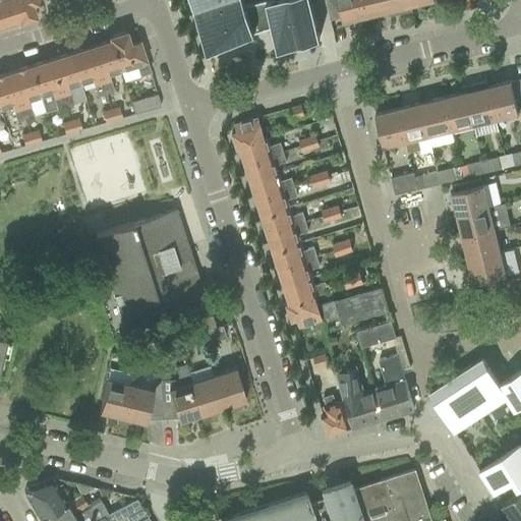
[(0,0),(0,24),(15,20),(9,0),(0,0)]
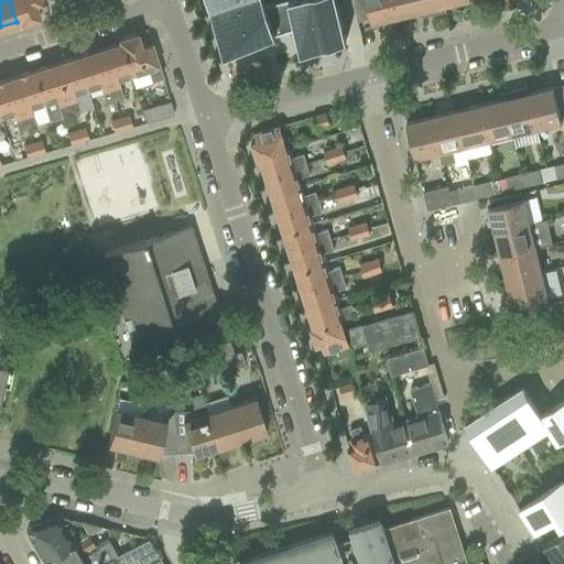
[(10,0),(17,22),(19,21),(20,24),(39,19),(34,4),(44,1),(44,0),(10,0)]
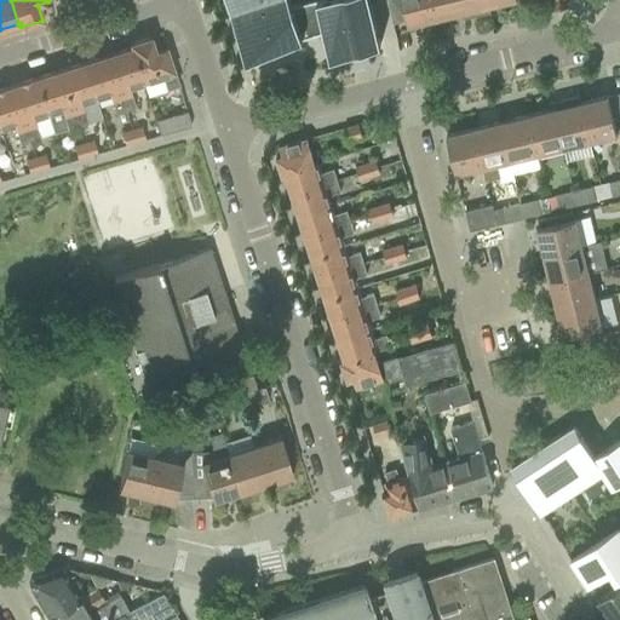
[(290,0),(228,0),(247,57),(325,32),(331,57),(380,45),(369,0),(315,0),(292,6),(290,0)]
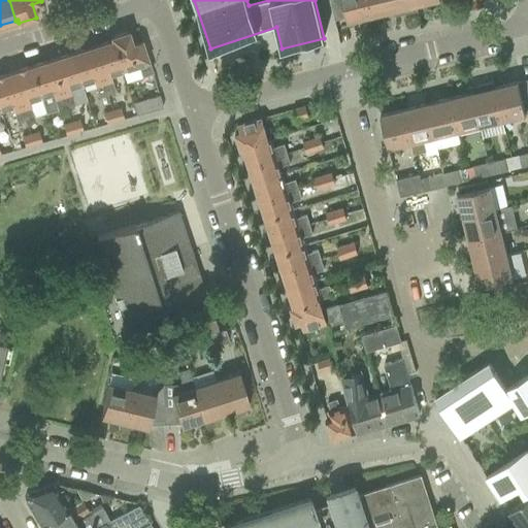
[(366,0),(341,0),(348,22),(355,20),(356,23),(359,25),(372,22),(370,15),(366,0)]
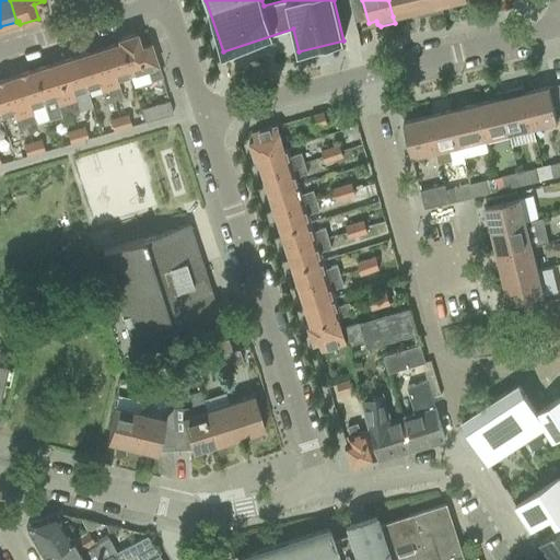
[(413,0),(388,0),(393,16),(417,11),(413,0)]
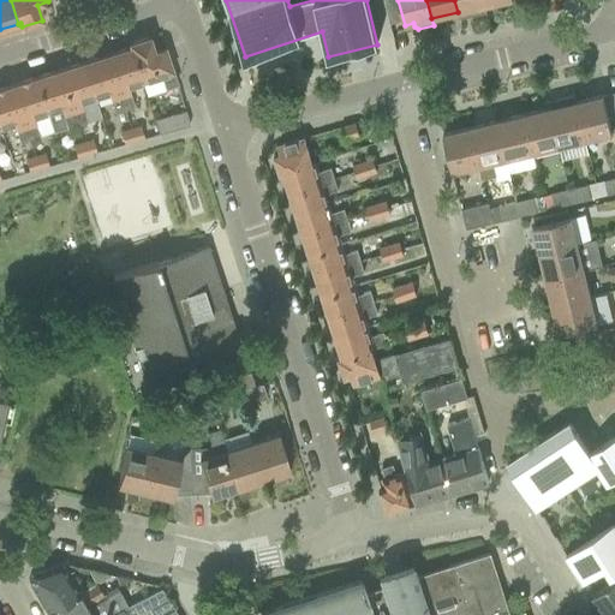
[(483,0),(454,0),(458,12),(466,11),(467,15),(470,17),(485,13),(484,6),(485,6),(483,0)]
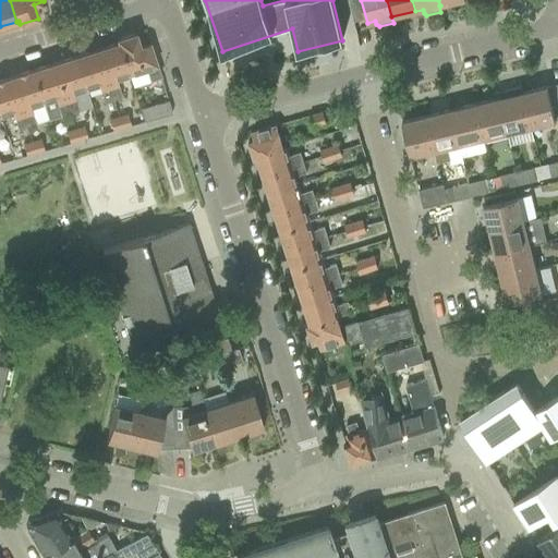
[(135,33),(116,39),(117,43),(128,75),(132,88),(150,83),(149,81),(159,77),(160,77),(149,44),(140,47),(135,33)]
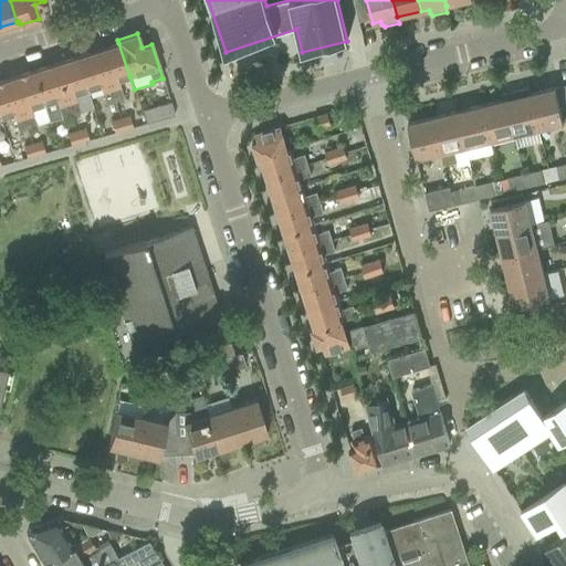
[(118,43),(96,51),(113,102),(123,98),(117,80),(129,76),(118,43)]
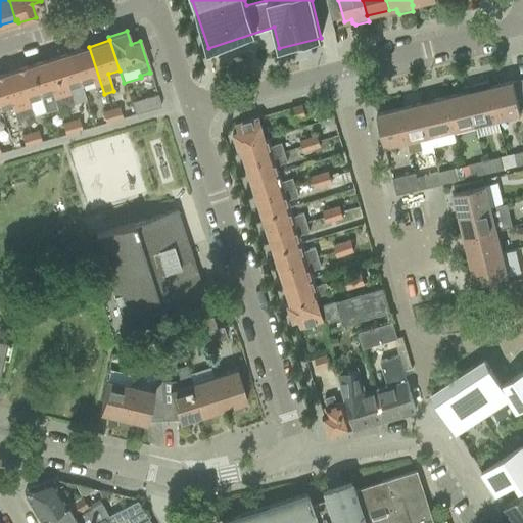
[(89,47),(68,53),(79,83),(92,80),(97,96),(104,94),(89,47)]
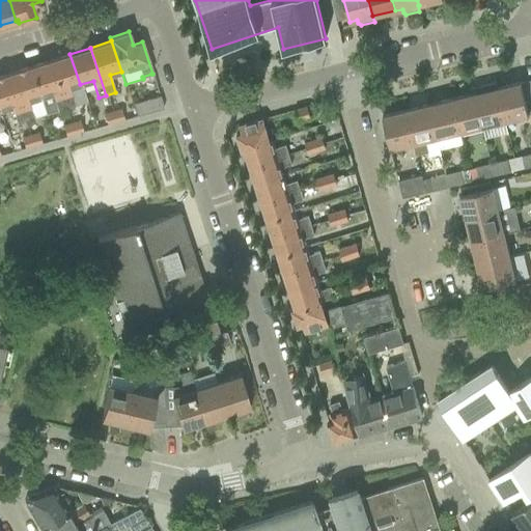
[(70,54),(50,60),(64,108),(65,109),(75,106),(86,103),(80,84),(70,54)]
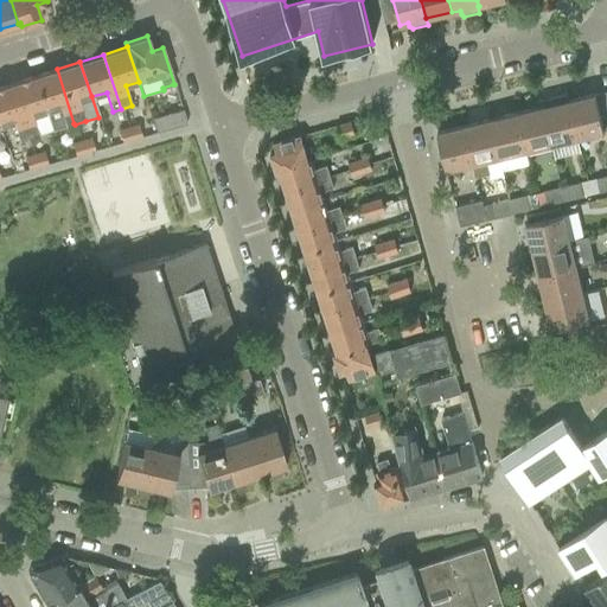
[(57,69),(33,76),(45,112),(46,112),(52,132),(66,127),(75,125),(74,123),(57,69)]
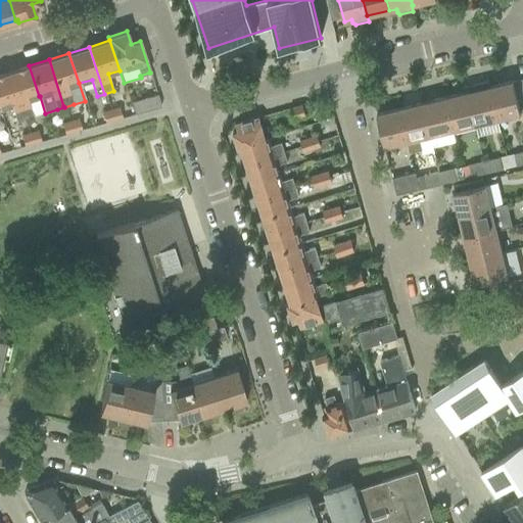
[(29,65),(9,73),(24,119),(25,120),(34,116),(28,99),(39,96),(29,65)]
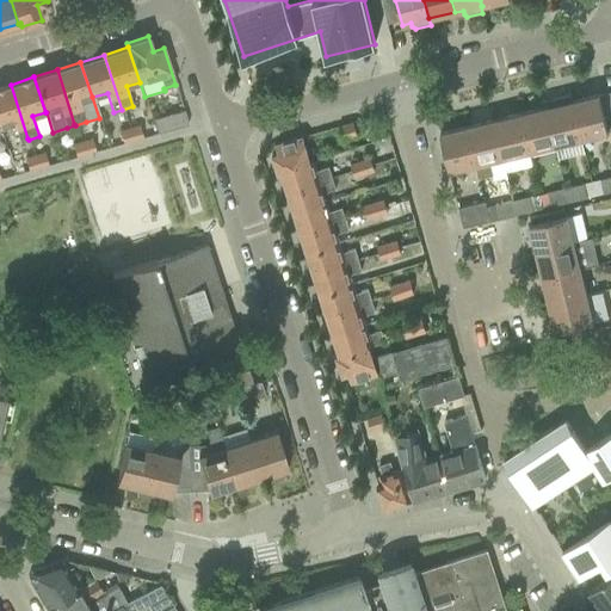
[(11,85),(0,87),(0,127),(13,123),(19,143),(29,140),(28,139),(11,85)]
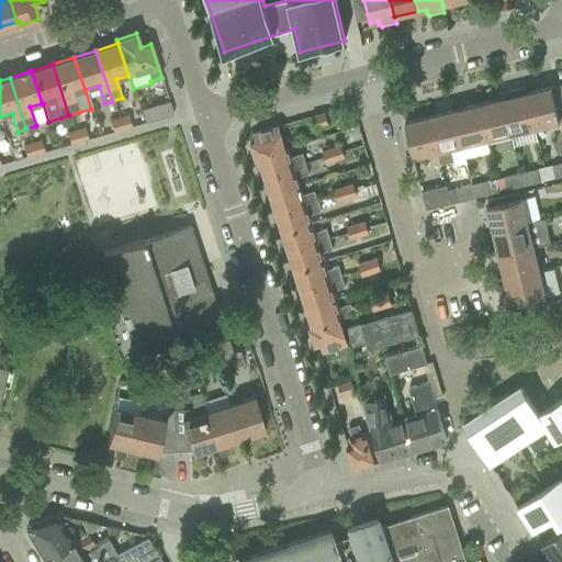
[(557,87),(526,93),(534,128),(559,123),(554,105),(560,103),(557,87)]
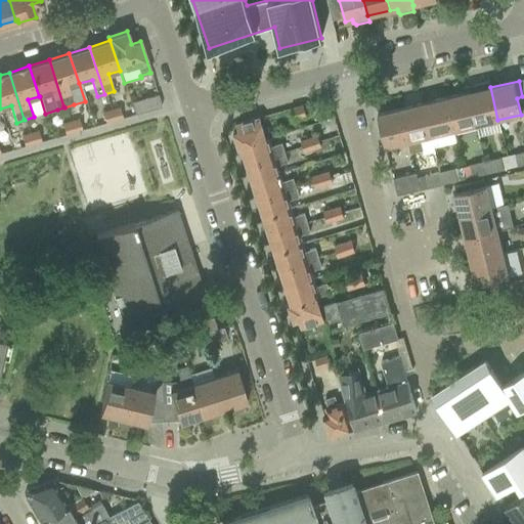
[(474,91),(468,93),(475,126),(497,120),(490,87),(488,82),(475,85),(474,88),(474,91)]
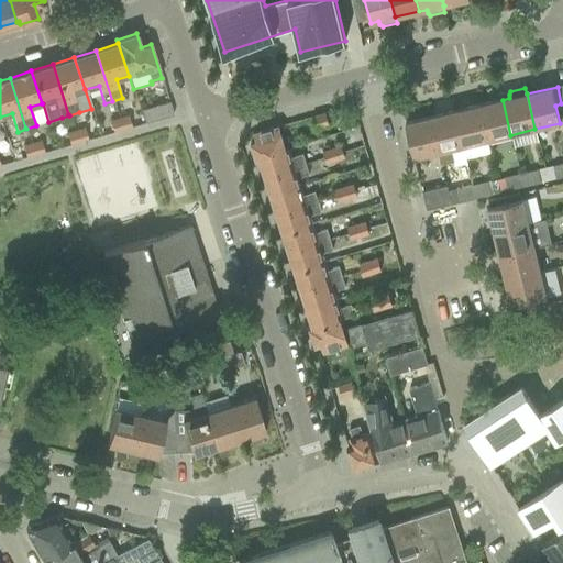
[(503,100),(478,106),(486,141),(510,135),(503,100)]
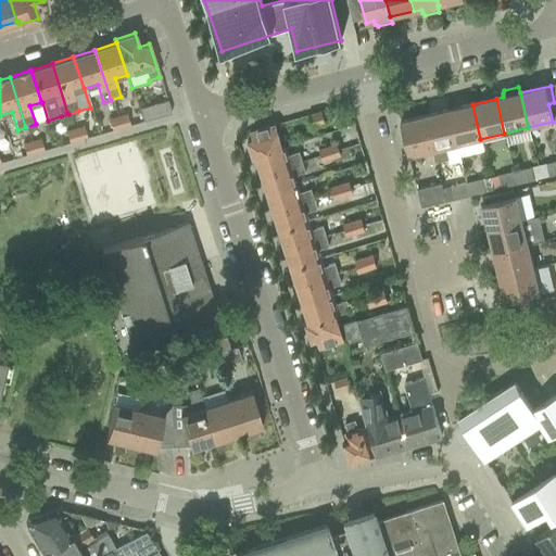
[(166,101),(138,109),(142,123),(171,114),(166,101)]
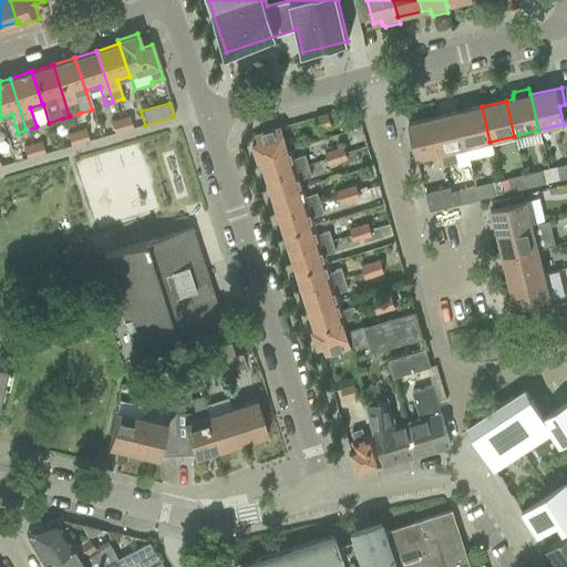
[(482,106),(457,112),(465,147),(490,142),(482,106)]
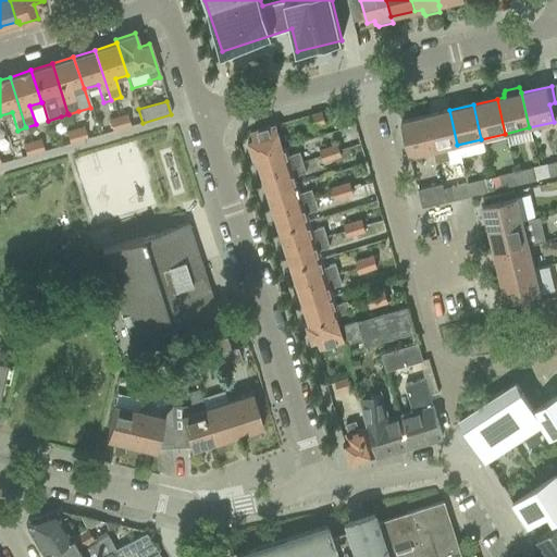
[(425,116),(434,151),(437,164),(450,161),(450,165),(461,162),(457,145),(449,110),(425,116)]
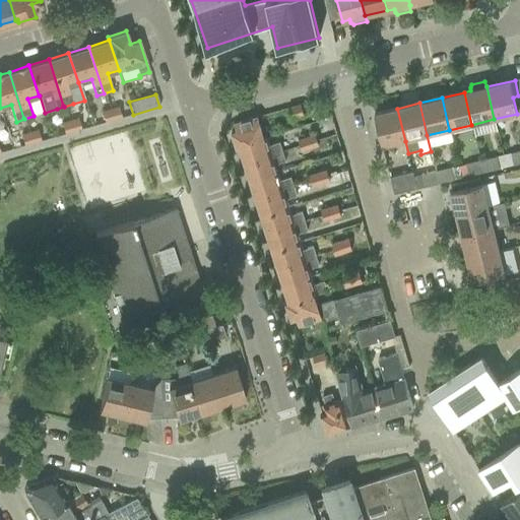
[(301,104),(287,108),(289,116),(290,118),(304,115),(303,112),(301,104)]
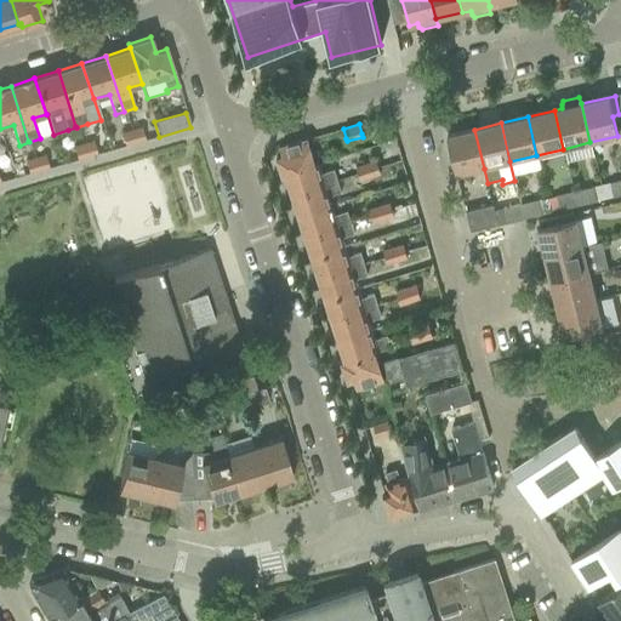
[(141,127),(131,131),(135,144),(144,141),(141,127)]
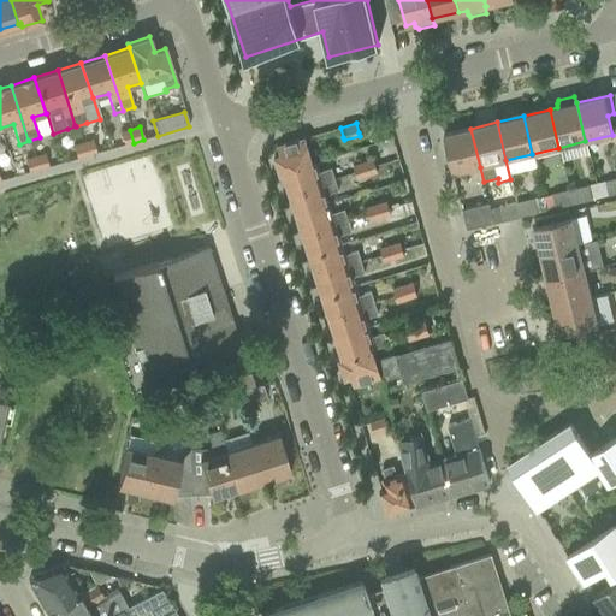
[(452,173),(480,167),(471,129),(443,135),(452,173)]
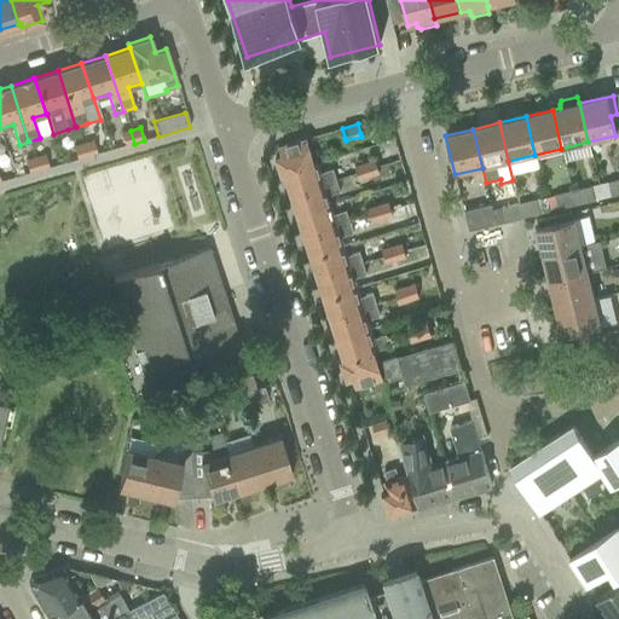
[(131,131),(120,133),(125,146),(134,144),(131,131)]
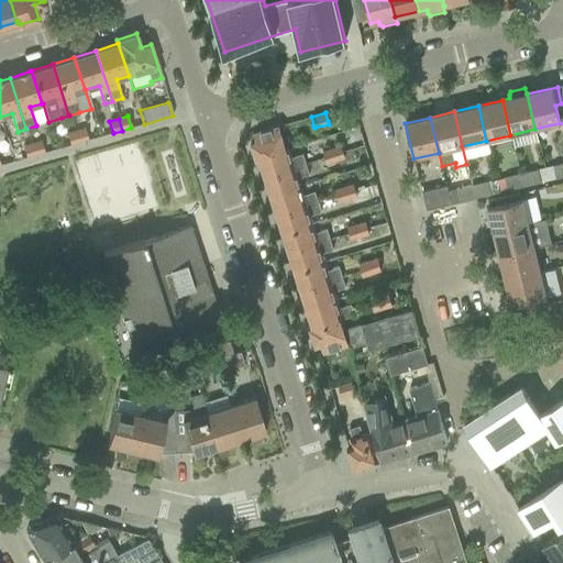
[(256,141),(251,143),(256,159),(258,158),(260,161),(288,152),(287,146),(284,147),(277,127),(254,133),(256,141)]
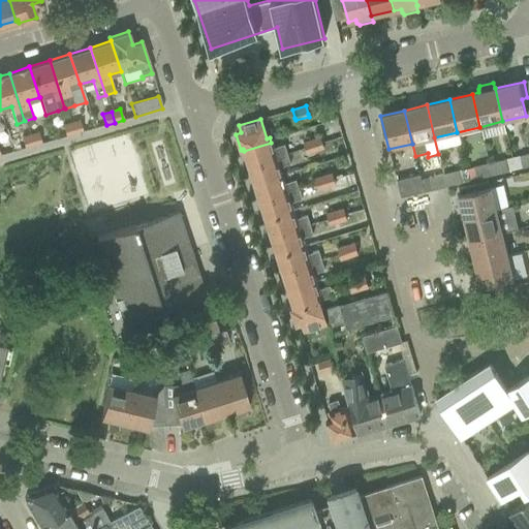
[(80,121),(69,124),(72,135),(83,132),(80,121)]
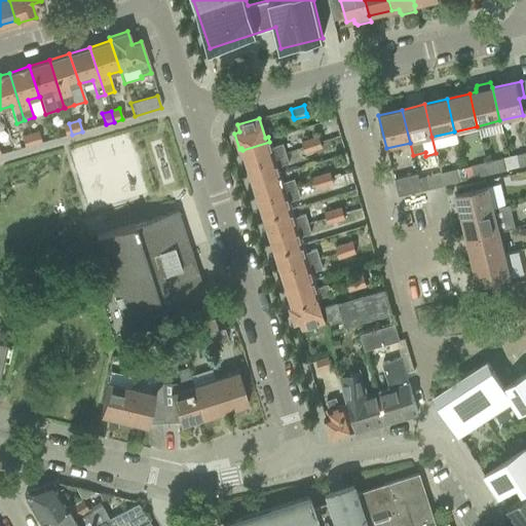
[(69,123),(62,125),(65,137),(72,135),(69,123)]
